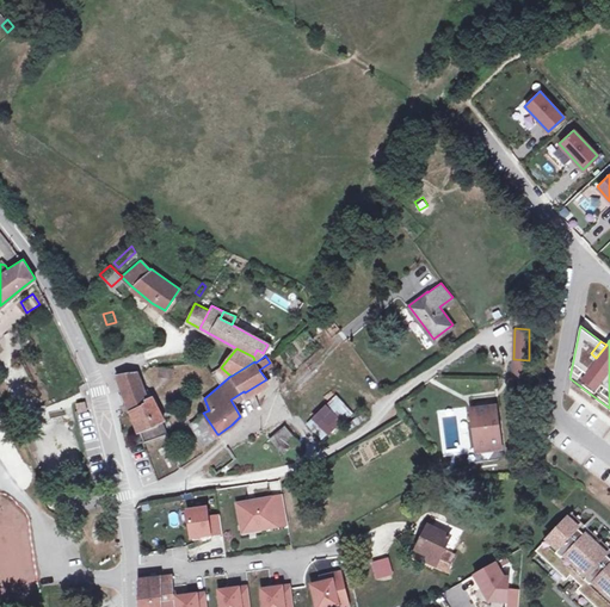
[(513,359),(513,375),(528,375),(529,360),(513,359)]
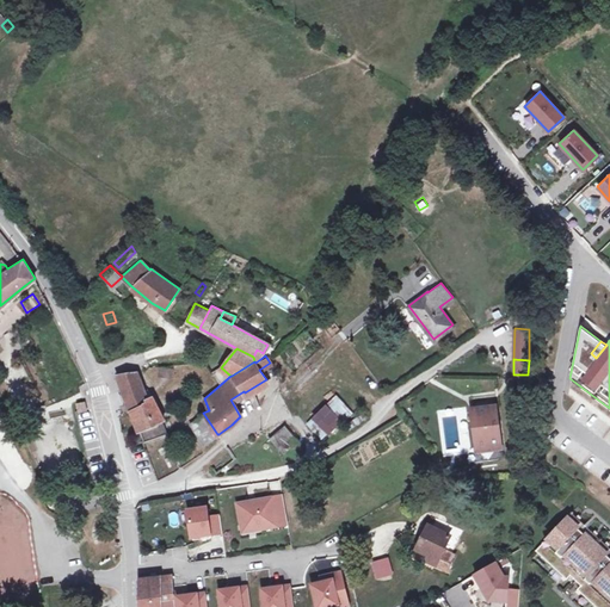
[(147,367),(147,365),(145,360),(137,363),(140,370),(147,367)]
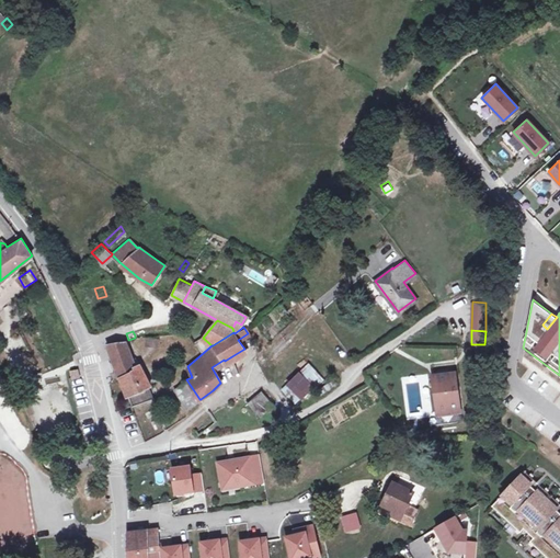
[(203,338),(202,337),(195,341),(203,353),(212,345),(203,338)]
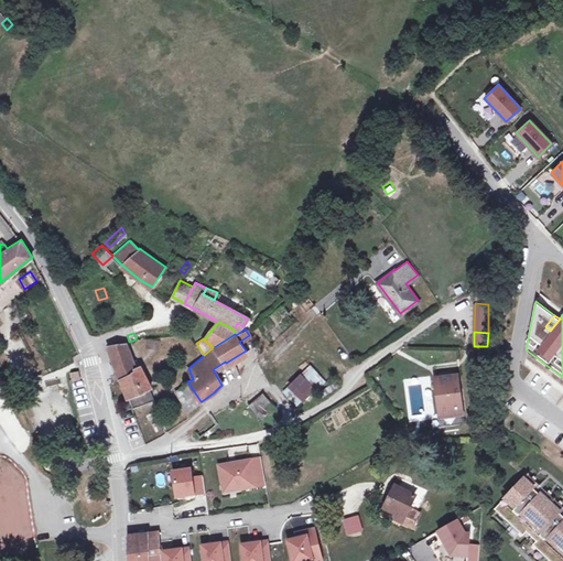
[(150,386),(142,363),(137,365),(134,358),(128,340),(109,346),(128,397),(130,396),(133,406),(152,399),(148,387),(150,386)]
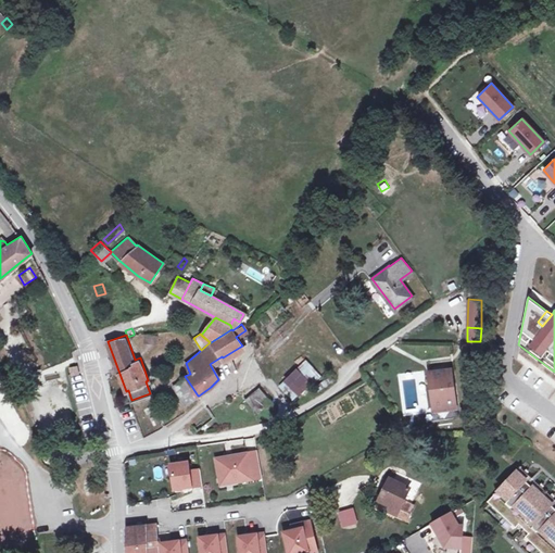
[(298,392),(319,375),(304,360),(285,379),(279,384),(291,397),(298,392)]
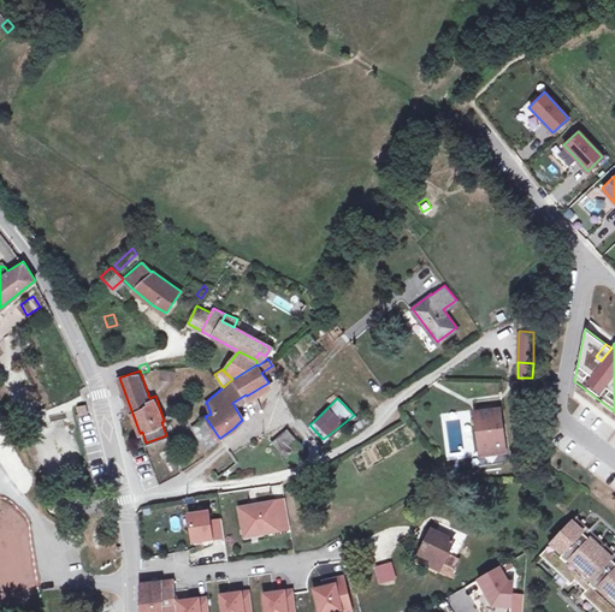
[(504,445),(500,406),(478,410),(480,428),(477,429),(479,449),(504,445)]
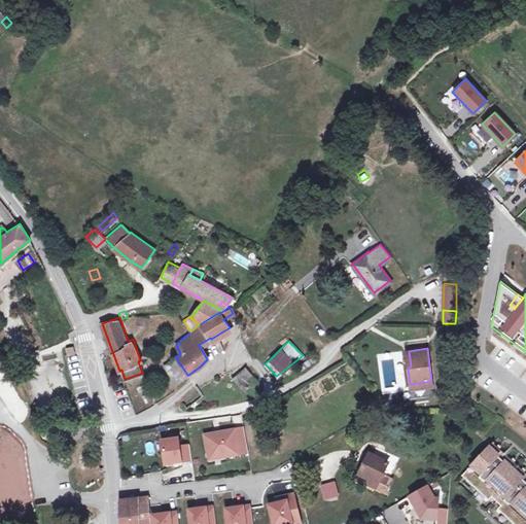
[(301,369),(315,359),(312,355),(297,364),(301,369)]
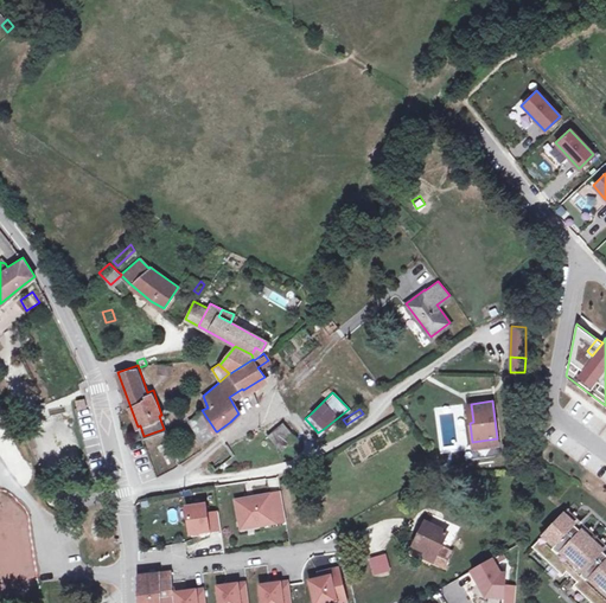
[(216,431),(202,410),(187,419),(202,441),(216,431)]
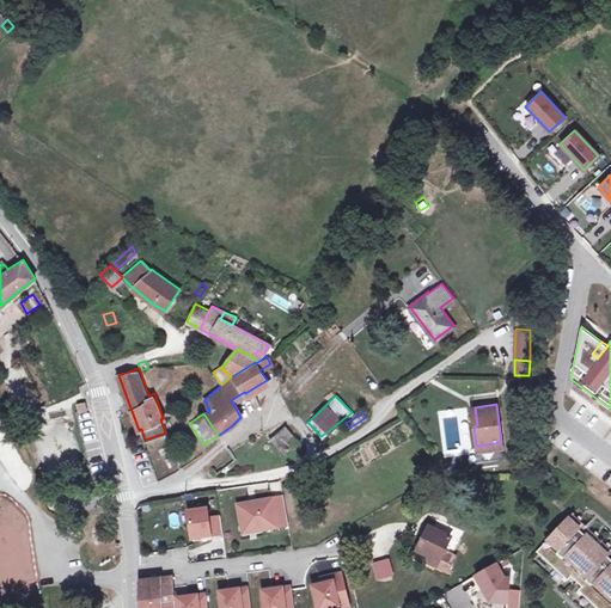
[(283,453),(298,440),(286,425),(270,437),(283,453)]
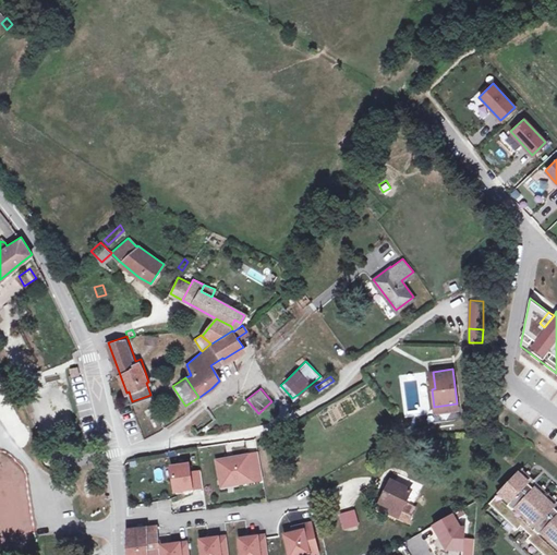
[(125,423),(128,441),(142,438),(138,421),(125,423)]
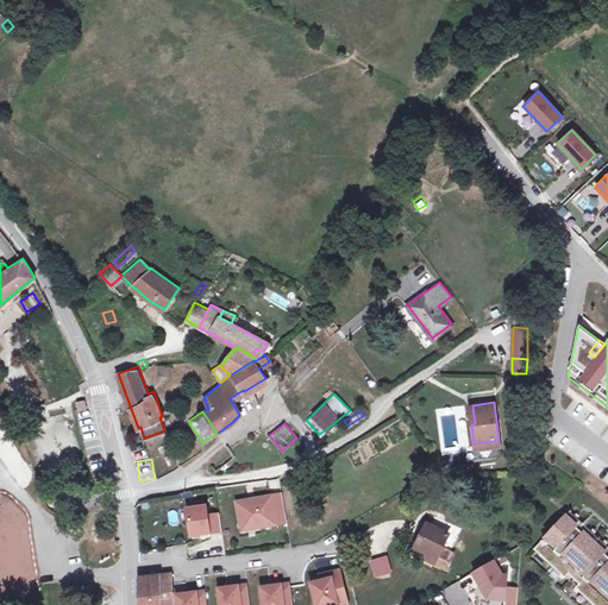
[(234,499),(239,522),(262,518),(263,524),(287,520),(282,492),(254,497),(255,499),(251,499),(246,498),(234,499)]
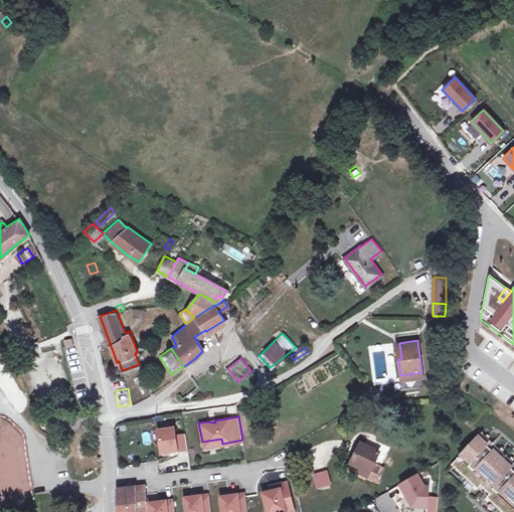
[(175,427),(158,430),(162,453),(187,449),(185,434),(176,435),(175,427)]
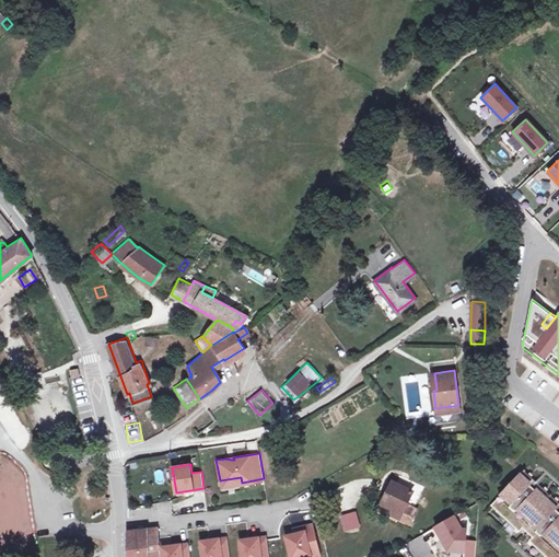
[(528,538),(549,556),(558,556),(558,501),(523,467),(501,490),(490,502),(519,529),(522,525),(532,534),(528,538)]
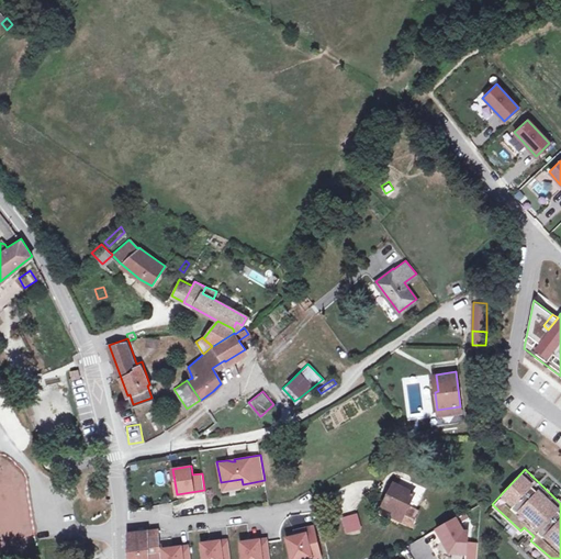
[(242,479),(221,482),(222,489),(243,484),(242,479)]
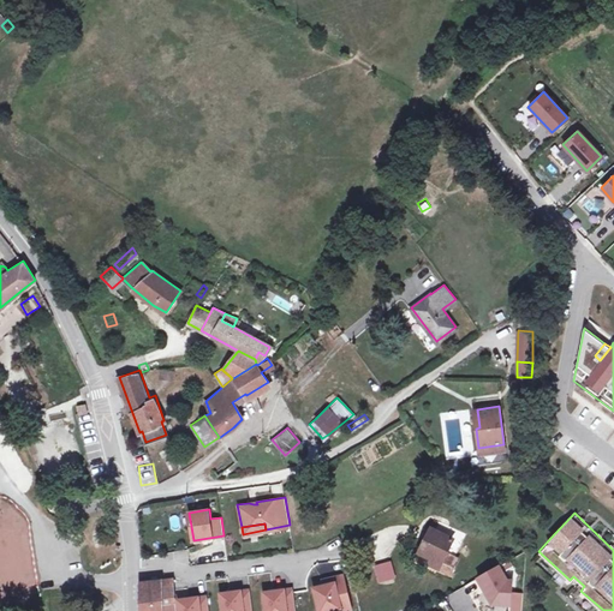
[(458,556),(446,550),(452,538),(430,527),(418,550),(433,557),(440,561),(437,565),(449,571),(458,556)]
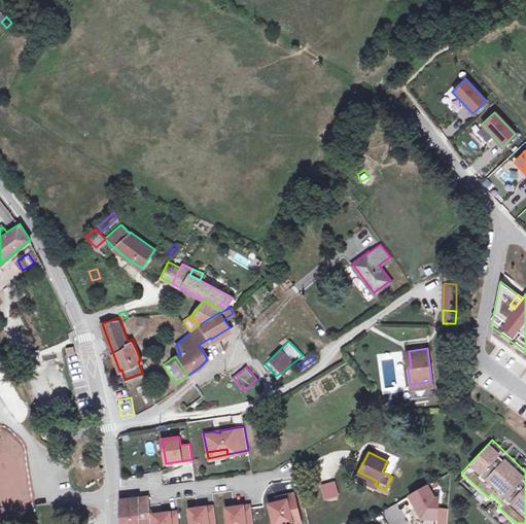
[(421,485),(408,493),(421,516),(436,517),(437,499),(428,498),(421,485)]
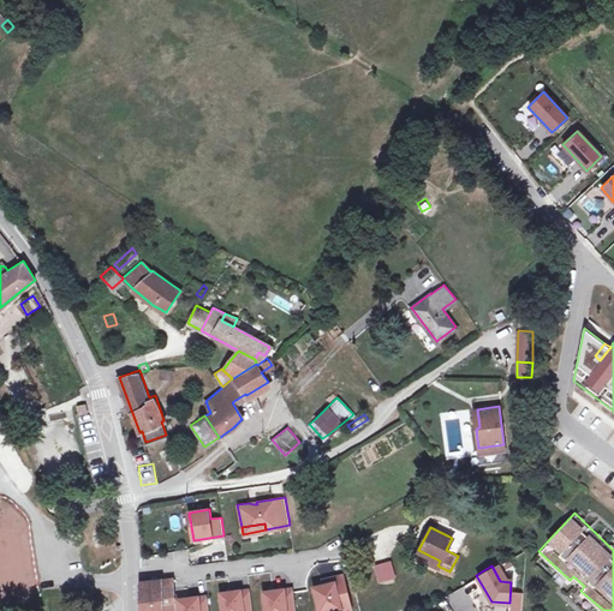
[(315,586),(320,610),(340,606),(340,610),(350,607),(351,607),(343,573),(334,575),(335,581),(326,583),(315,586)]
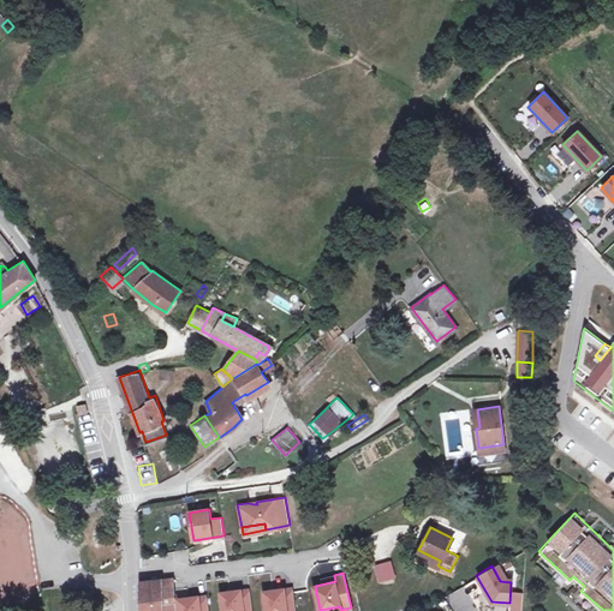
[(172,603),(171,577),(139,581),(139,606),(171,603),(172,603)]
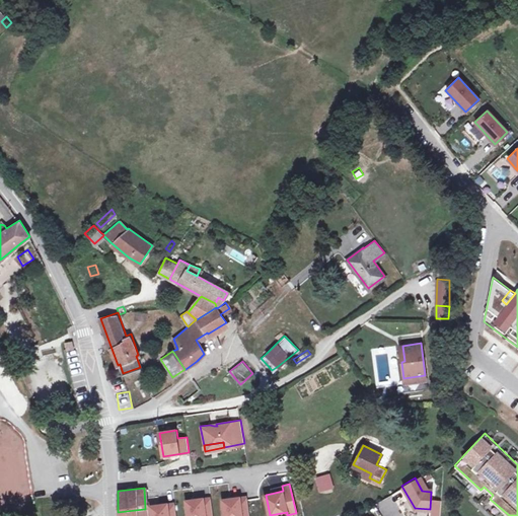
[(212,515),(210,497),(185,501),(187,515),(212,515)]
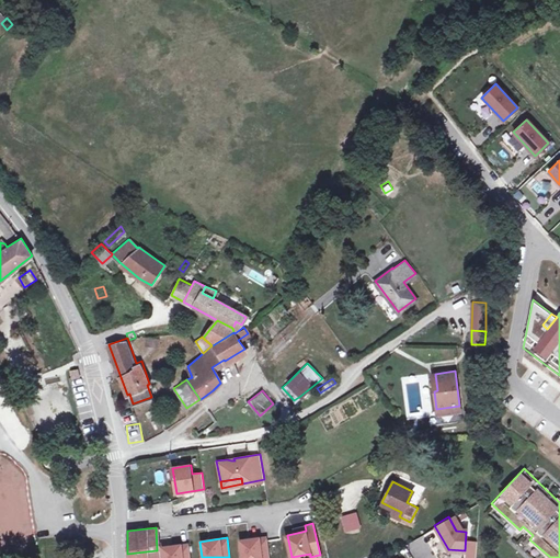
[(270,557),(267,537),(259,538),(259,537),(240,539),(241,557),(270,557)]
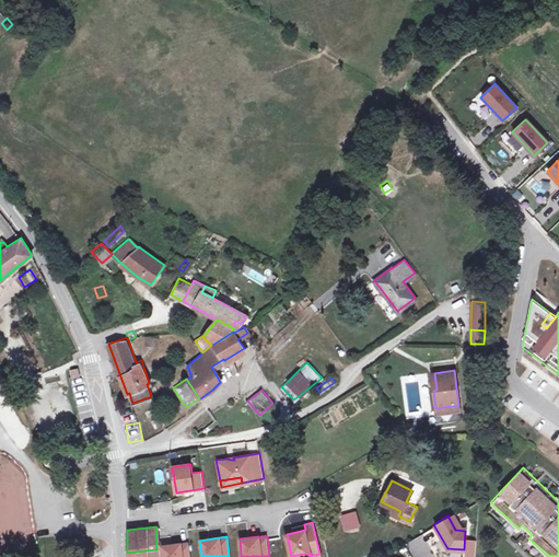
[(189,556),(188,542),(161,545),(162,556),(189,556)]
